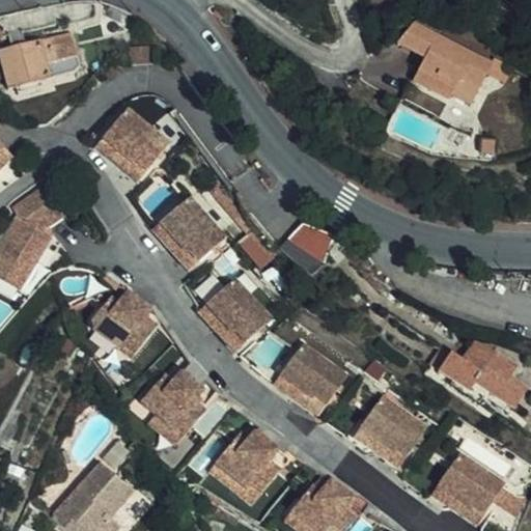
[(416,19),(397,46),(423,60),(421,65),(447,80),(478,91),(488,74),(492,64),(438,35),(441,31),(416,19)]
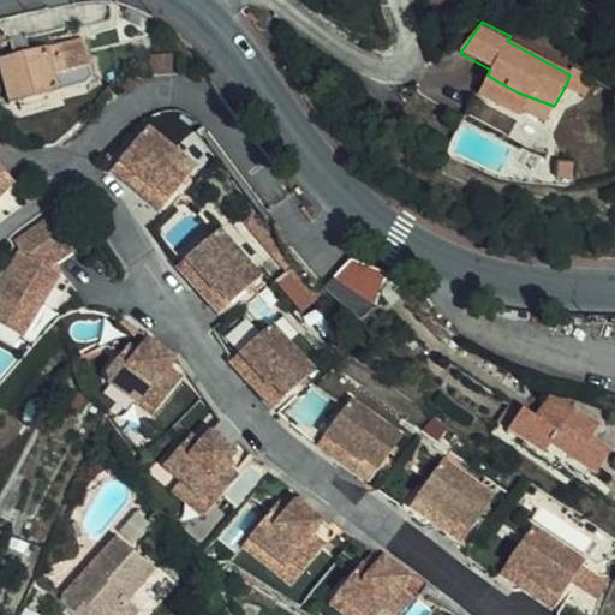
[(0,88),(3,102),(93,79),(84,36),(0,54),(0,88)]
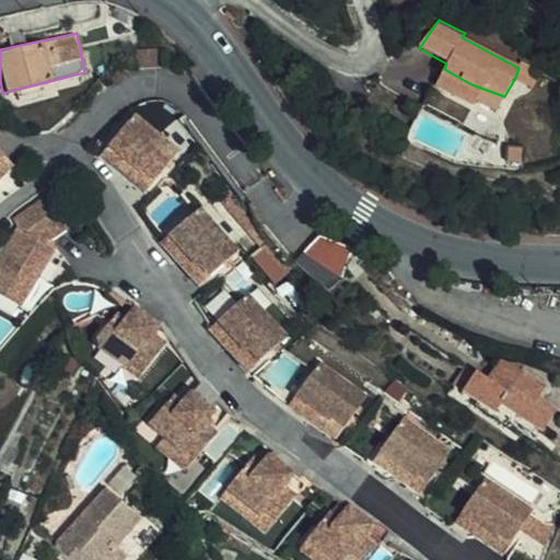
[(139,48),(141,67),(162,65),(161,46),(139,48)]
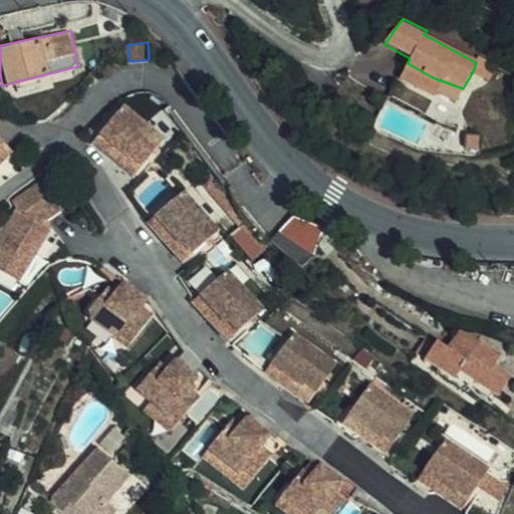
[(480,57),(476,62),(473,71),(490,80),(497,65),(480,57)]
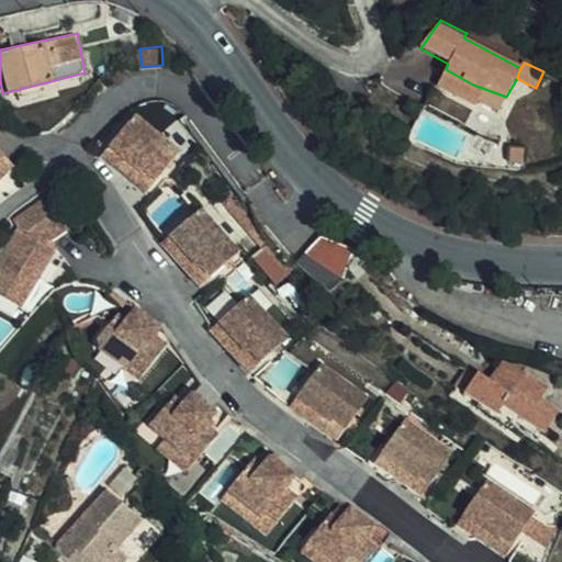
[(473,85),(446,69),(436,88),(475,109),(479,104),(498,113),(506,97),(473,85)]
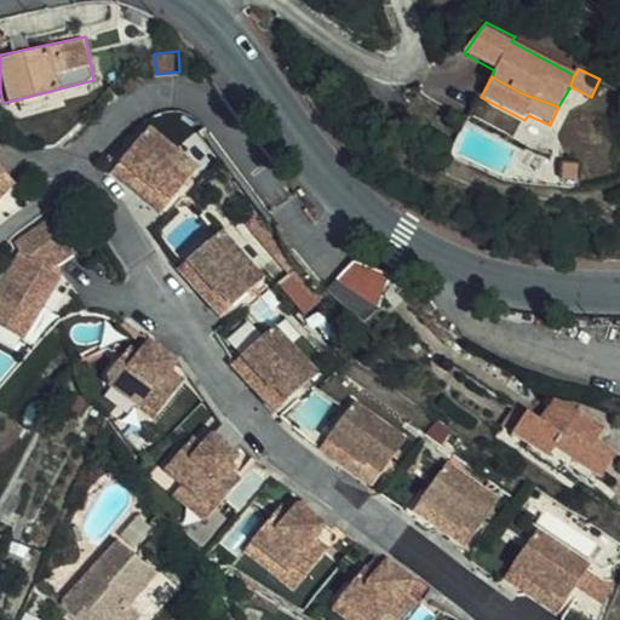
[(149,124),(122,158),(161,188),(172,172),(185,183),(200,164),(149,124)]
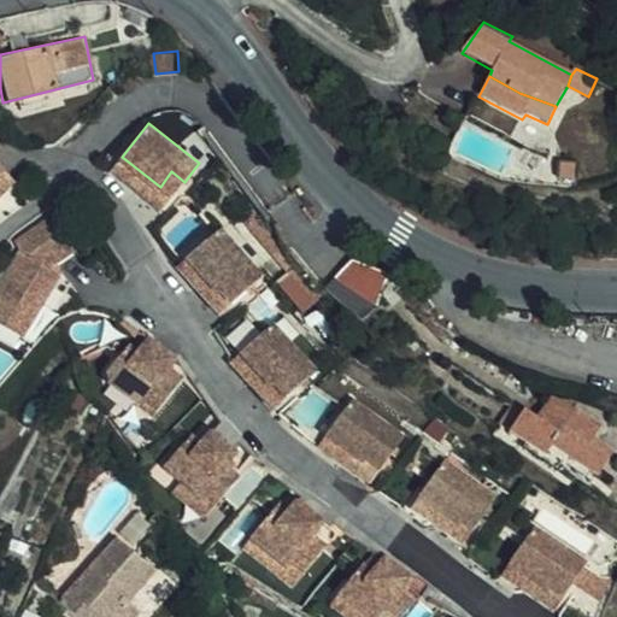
[(1,152),(0,151),(0,181),(16,169),(1,152)]
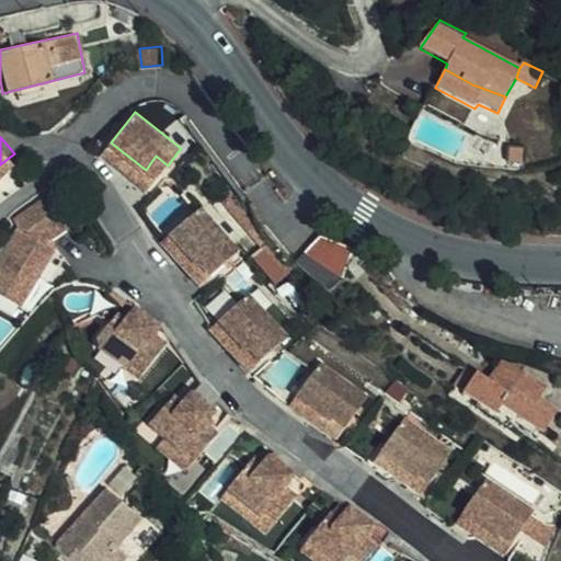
[(146,170),(111,142),(102,152),(137,181),(146,170)]
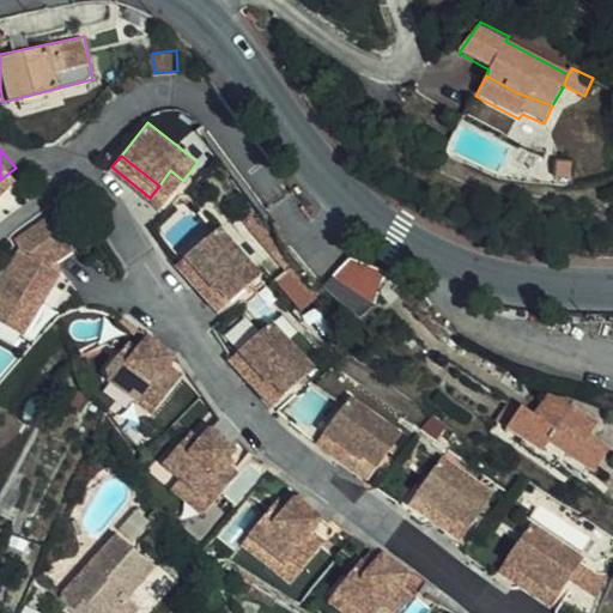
[(570,165),(553,164),(553,175),(569,181),(570,165)]
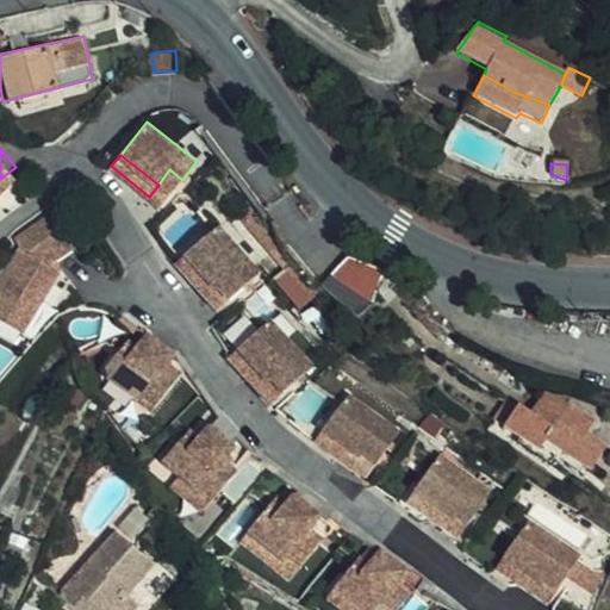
[(0,197),(24,176),(16,167),(0,179),(0,197)]
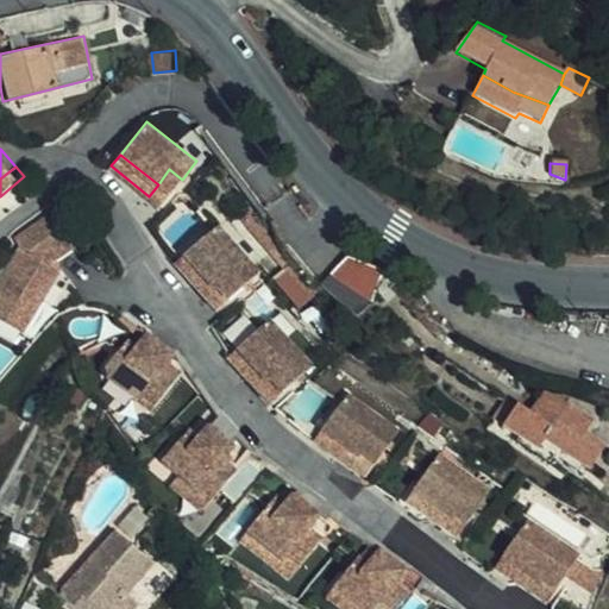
[(182,180),(169,169),(158,184),(149,196),(161,206),(182,180)]
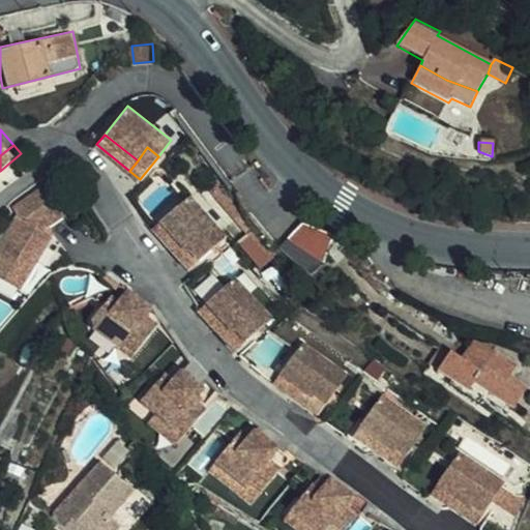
[(492,156),(478,151),(477,165),(493,166),(492,156)]
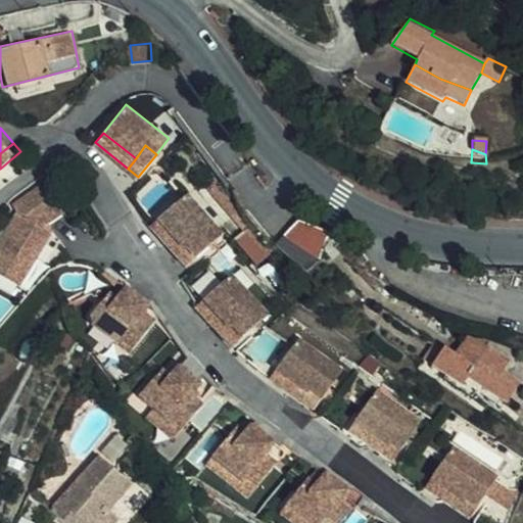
[(21,208),(0,238),(0,270),(10,277),(28,252),(38,258),(53,235),(49,227),(75,210),(56,179),(18,201),(21,208)]
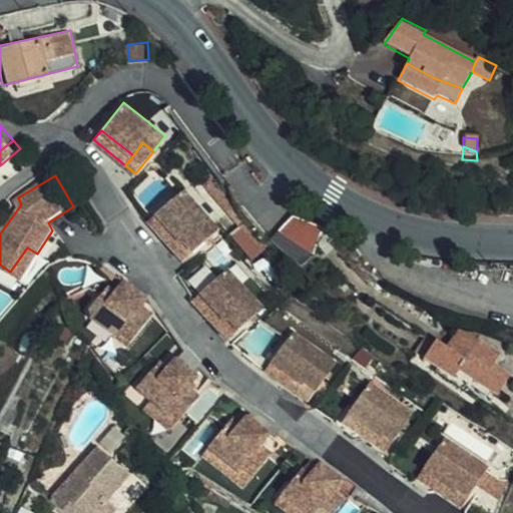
[(161,225),(186,252),(198,241),(209,253),(222,240),(187,202),(161,225)]
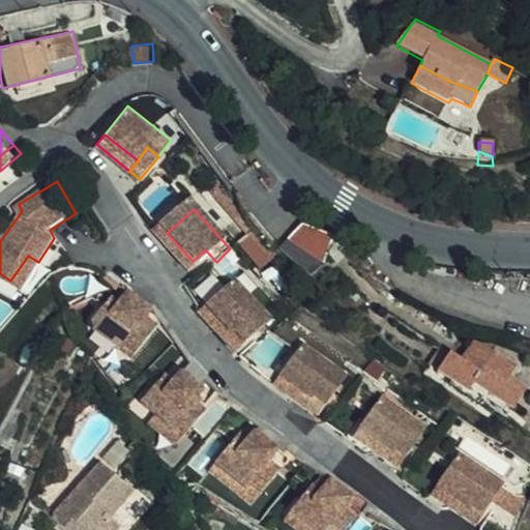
[(342,251),(308,230),(307,230),(306,233),(337,257),(342,251)]
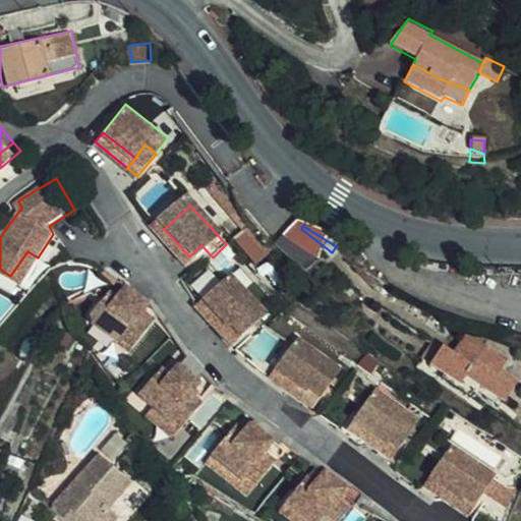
[(255,263),(269,253),(249,228),(237,237),(255,263)]
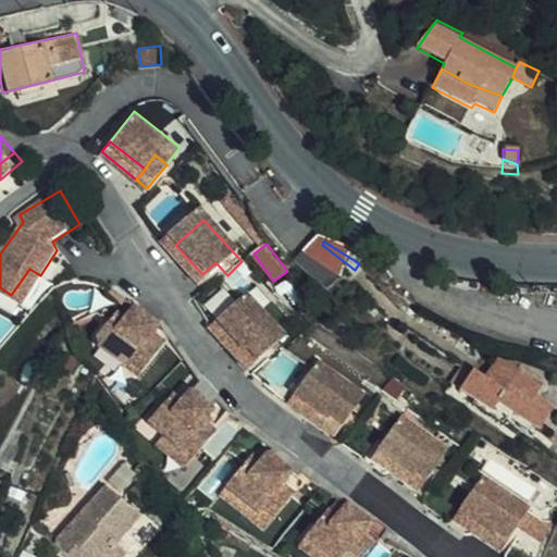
[(175,245),(165,254),(193,284),(202,274),(175,245)]
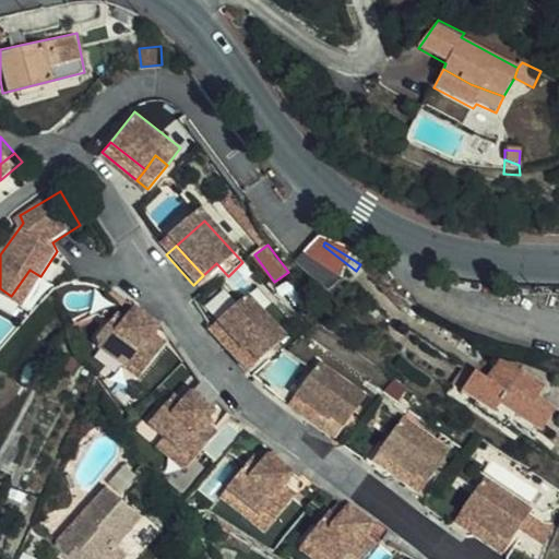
[(323,246),(310,260),(336,292),(343,290),(356,271),(323,246)]
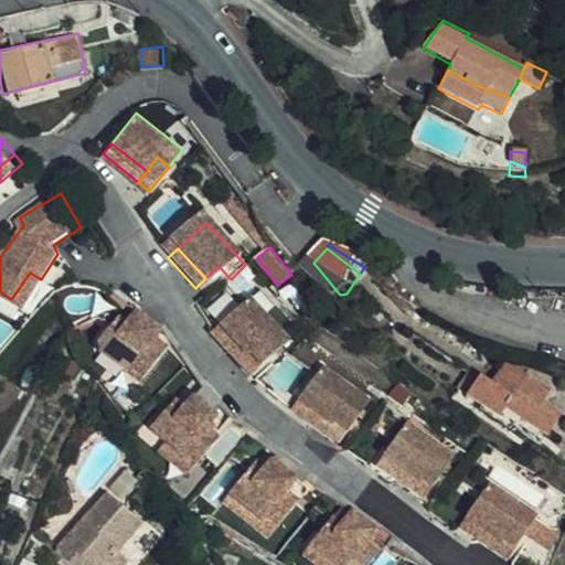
[(219,266),(205,278),(195,288),(208,301),(231,279),(219,266)]
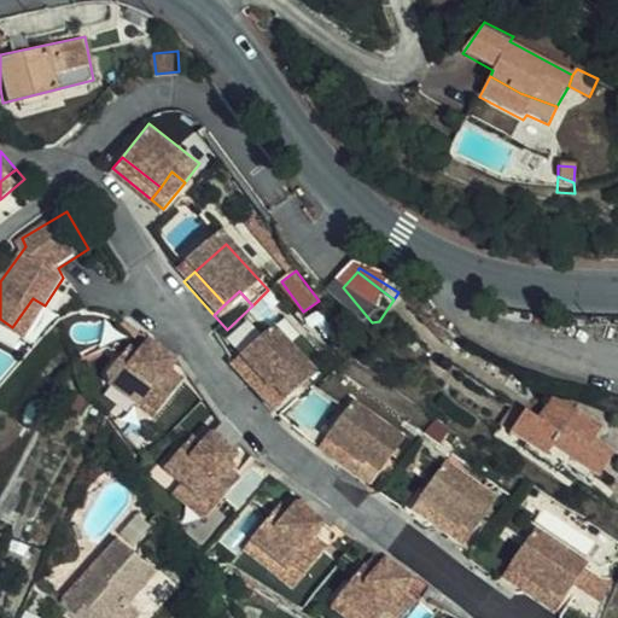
[(33,298),(12,327),(24,336),(45,305),(33,298)]
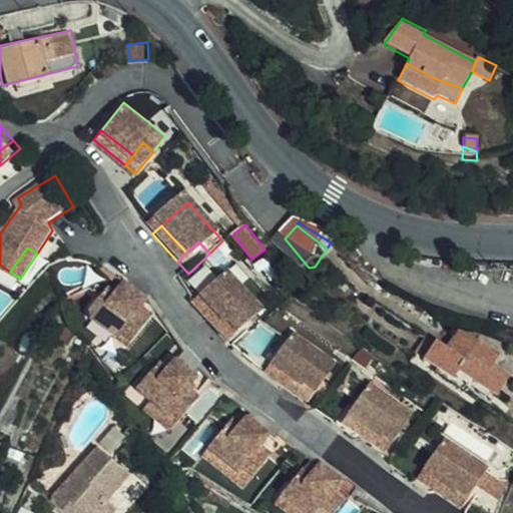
[(235,279),(208,305),(235,332),(246,321),(255,331),(270,316),(235,279)]
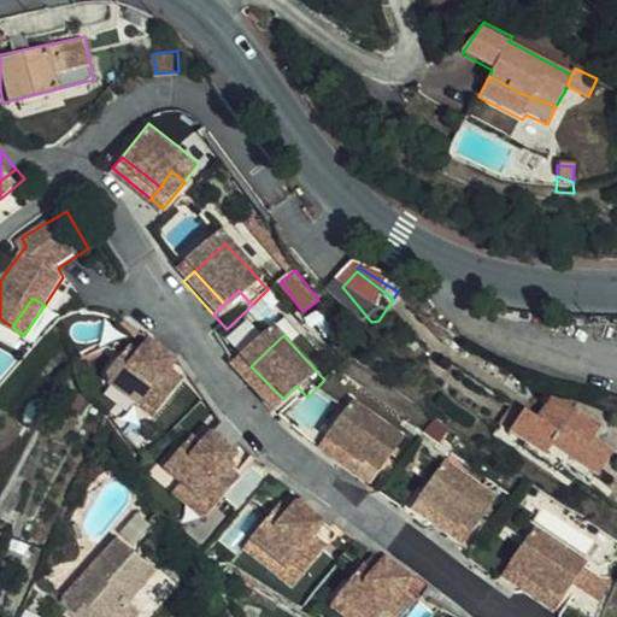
[(139,359),(119,388),(121,403),(147,423),(154,413),(169,423),(193,391),(180,381),(184,375),(158,354),(150,366),(139,359)]
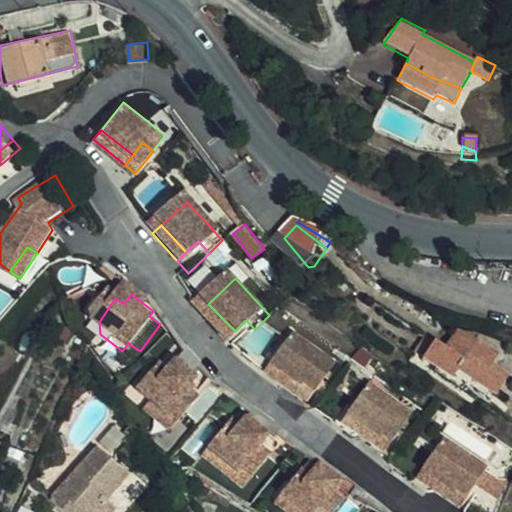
[(235,331),(208,304),(200,311),(227,339),(235,331)]
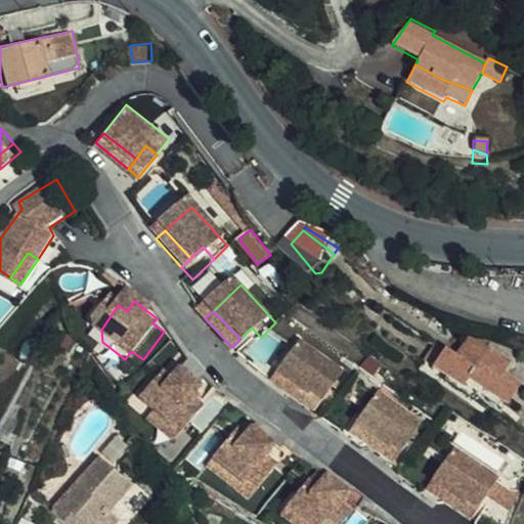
[(261,338),(252,328),(241,339),(232,347),(242,357),(261,338)]
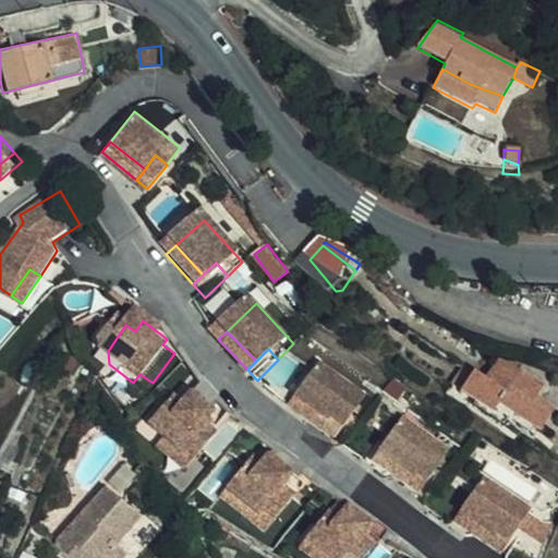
[(329,368),(307,400),(340,423),(348,411),(362,420),(375,401),(329,368)]
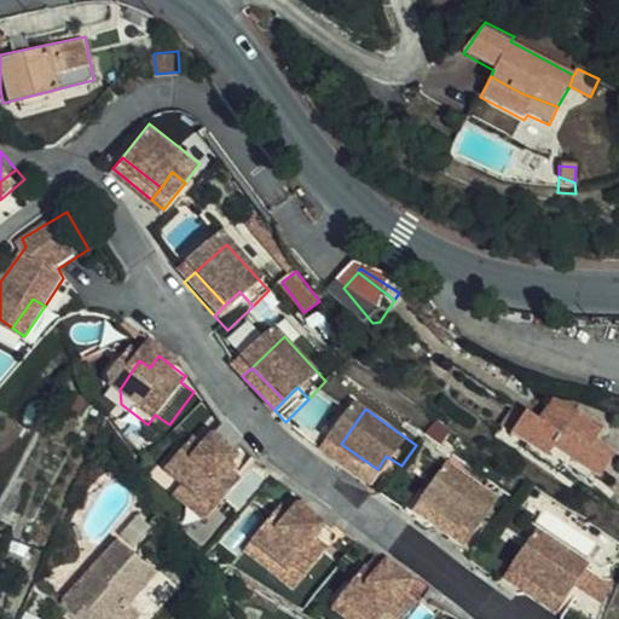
[(618,466),(618,463),(602,452),(609,441),(585,423),(588,420),(577,412),(560,410),(545,429),(534,421),(520,440),(597,497),(618,466)]
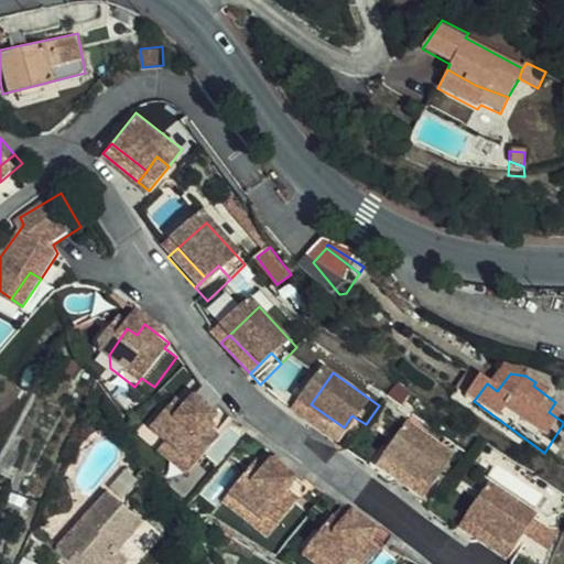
[(148,397),(154,387),(141,378),(134,387),(148,397)]
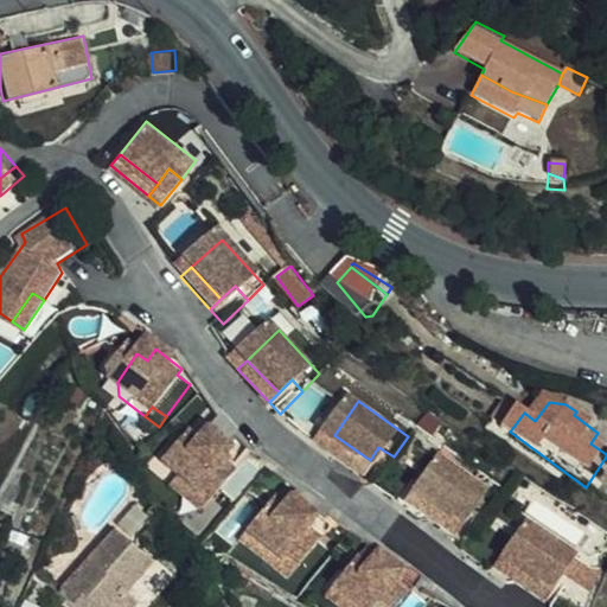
[(370,460),(334,435),(325,448),(360,472),(370,460)]
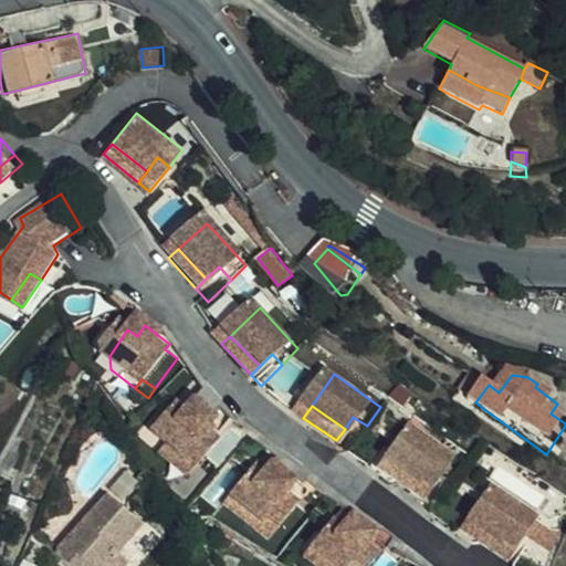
[(209,470),(230,447),(220,437),(227,429),(203,407),(196,415),(189,408),(163,437),(178,451),(192,465),(199,460),(209,470)]
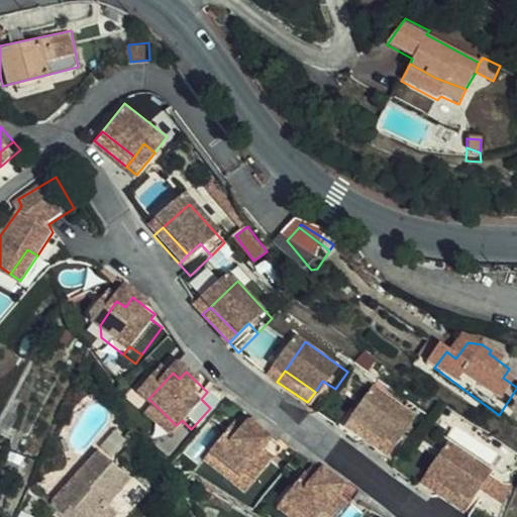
[(335,389),(322,381),(315,392),(307,402),(320,411),(335,389)]
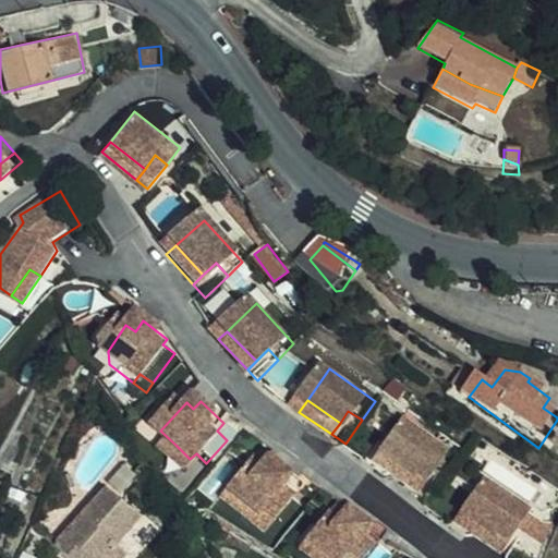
[(402,416),(380,448),(414,471),(425,457),(439,466),(450,449),(402,416)]
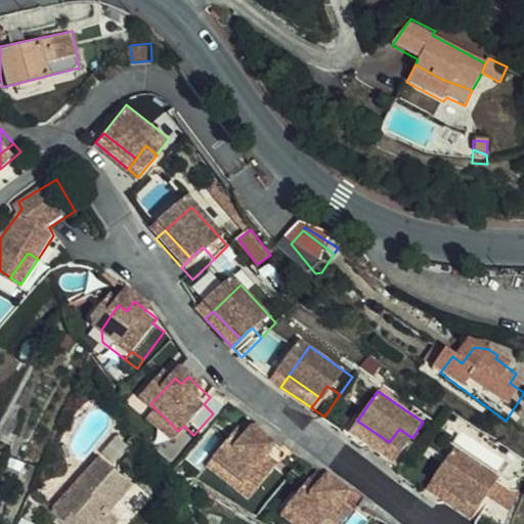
[(171,440),(178,431),(165,418),(157,427),(171,440)]
